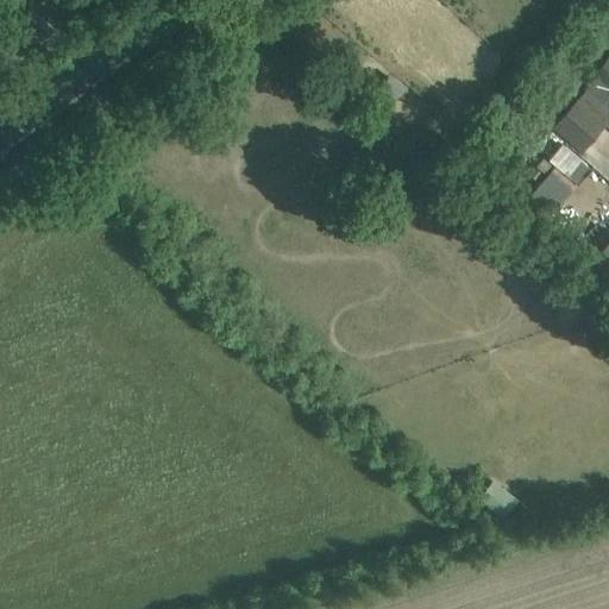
[(608,54),(594,73),(597,76),(608,86),(608,54)]
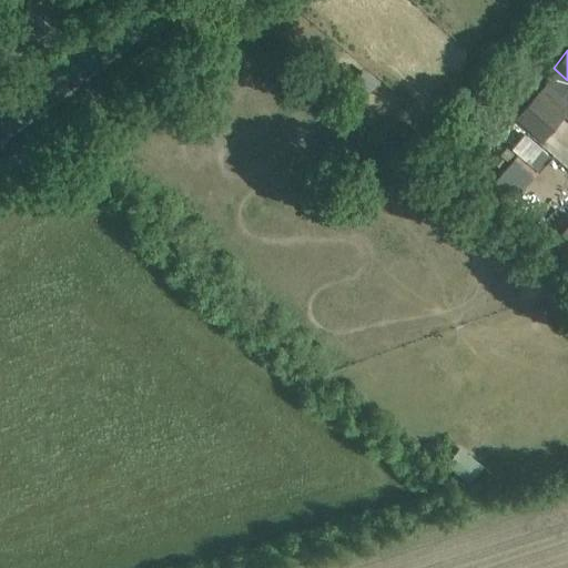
[(567,90),(567,80),(557,71),(537,95),(551,109),(567,90)]
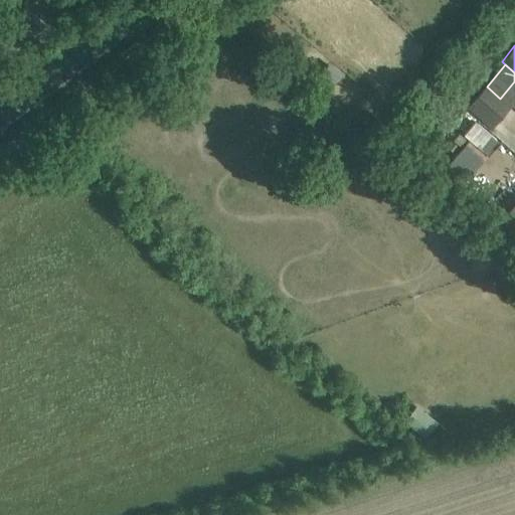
[(314,80),(322,88),(336,72),(327,65),(314,80)]
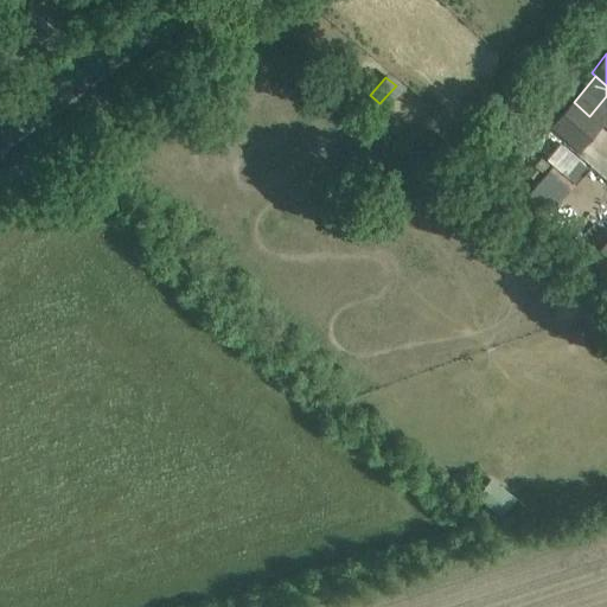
[(574,102),(549,132),(576,154),(600,126),(589,116),(574,102)]
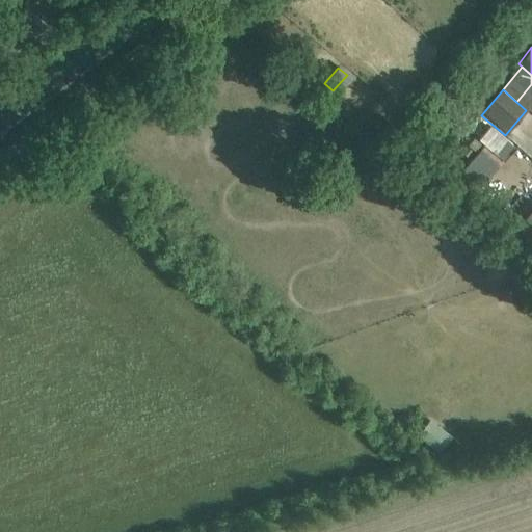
[(515,147),(490,125),(479,138),(504,160),(515,147)]
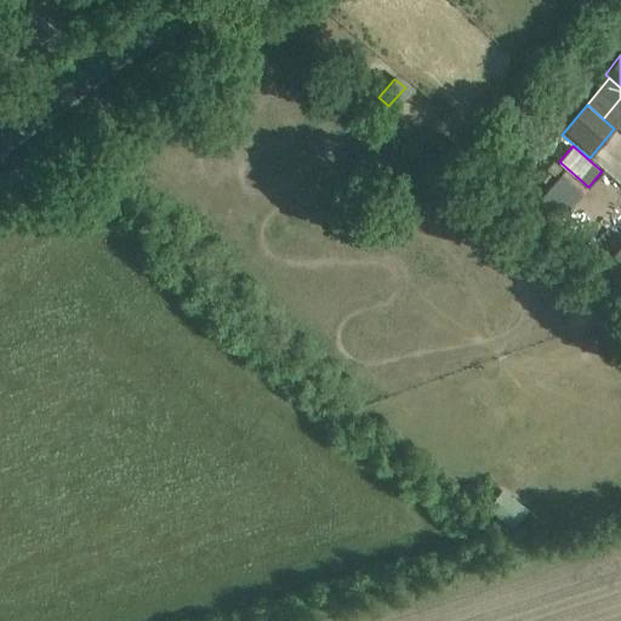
[(620,245),(607,262),(620,274),(620,245)]
